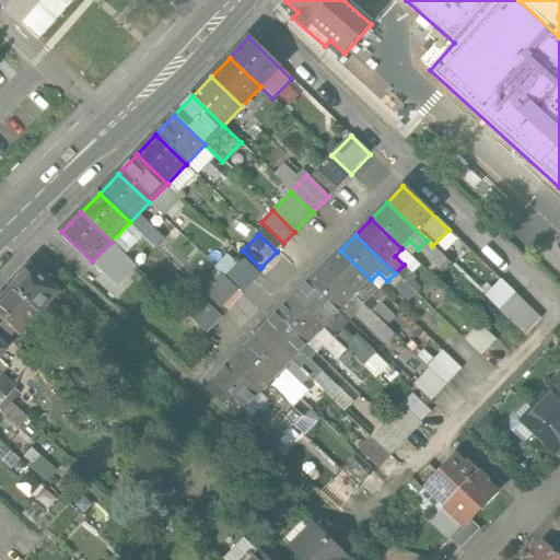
[(432,246),(427,241),(418,249),(430,260),(439,252),(432,246)]
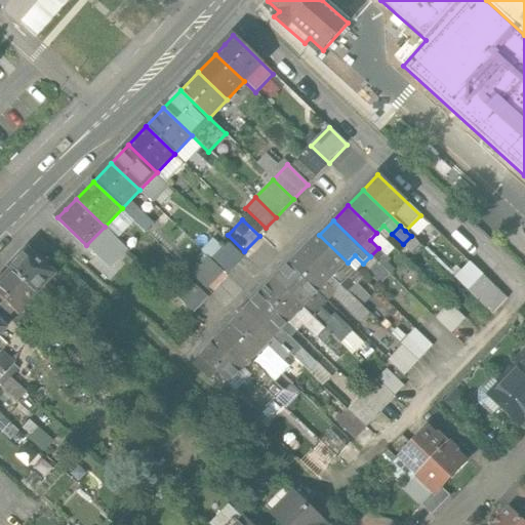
[(305,250),(353,296),(360,289),(340,271),(348,263),(319,235),(305,250)]
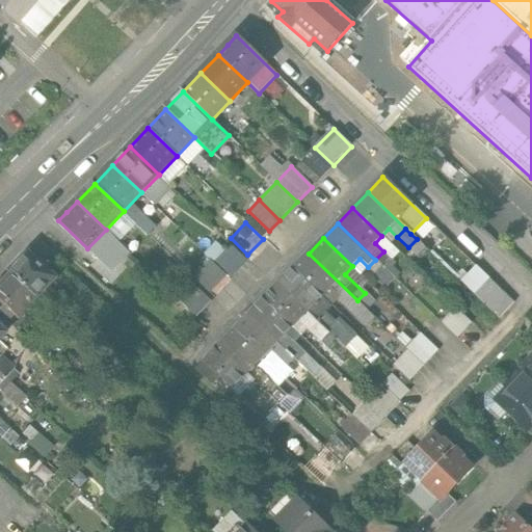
[(28,251),(9,271),(38,298),(50,286),(57,278),(28,251)]
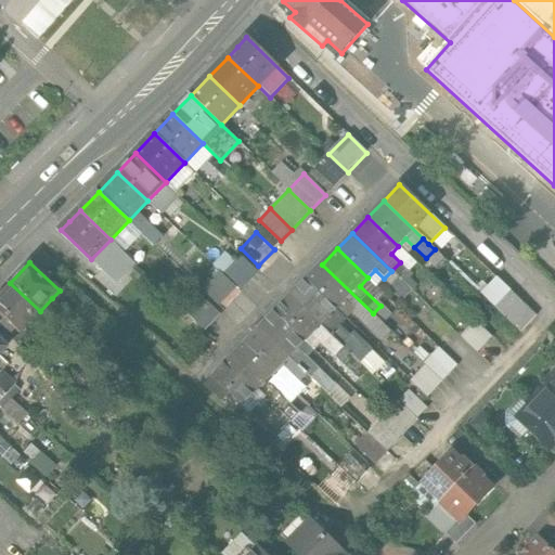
[(408,270),(400,262),(391,271),(400,279),(408,270)]
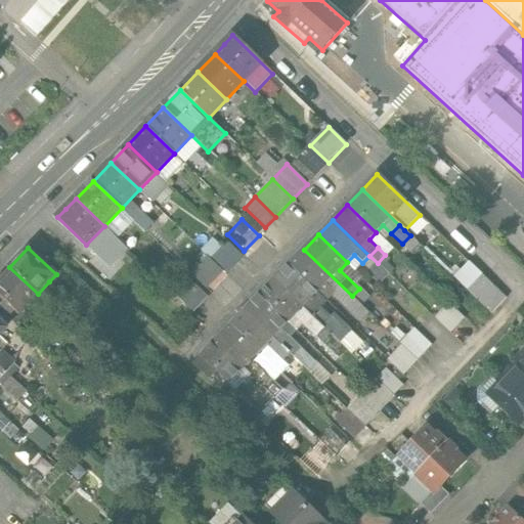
[(289,265),(317,293),(324,286),(344,304),(352,296),(304,250),(289,265)]
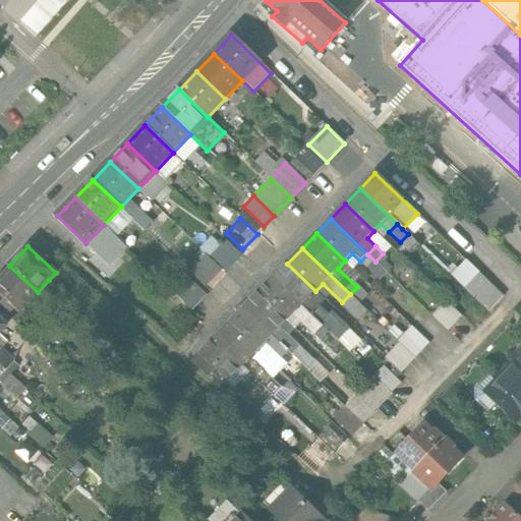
[(97,253),(89,263),(103,276),(112,266),(97,253)]
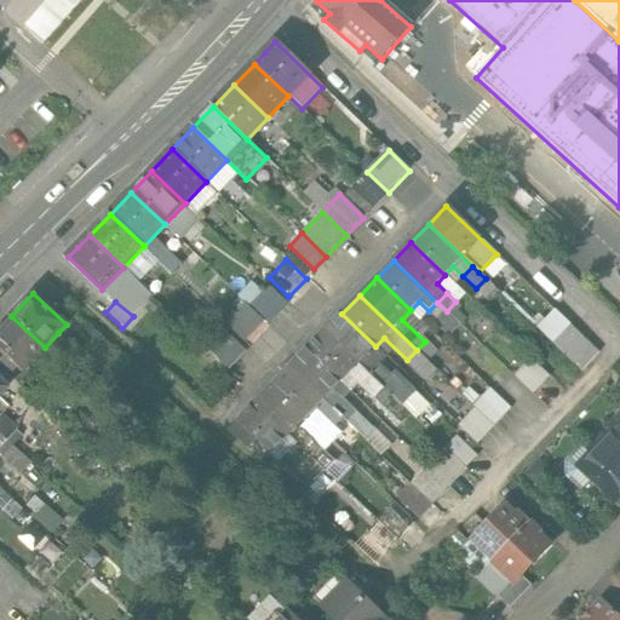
[(447,311),(437,303),(429,311),(442,325),(451,315),(447,311)]
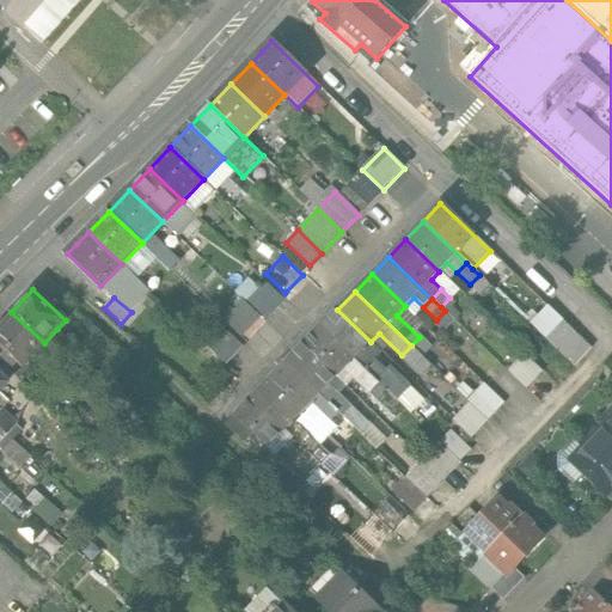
[(337,310),(320,328),(377,381),(385,372),(362,350),(371,342),(337,310)]
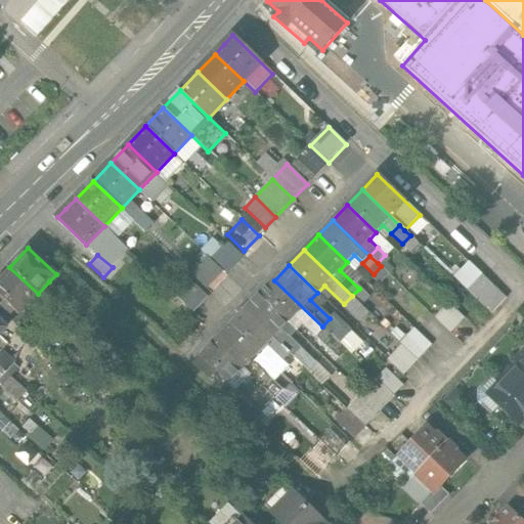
[(381,266),(374,274),(382,282),(390,275),(381,266)]
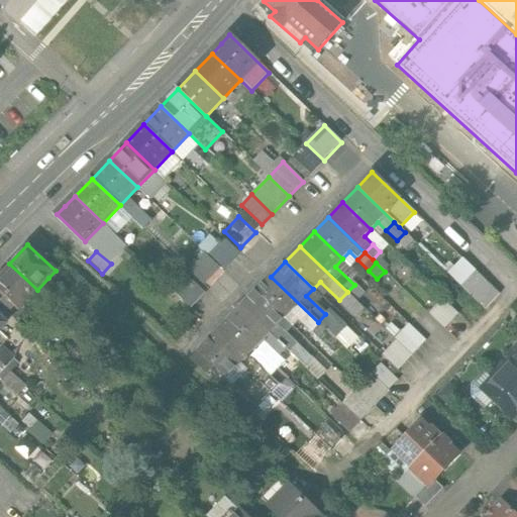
[(0,273),(0,295),(16,311),(37,290),(9,264),(0,273)]
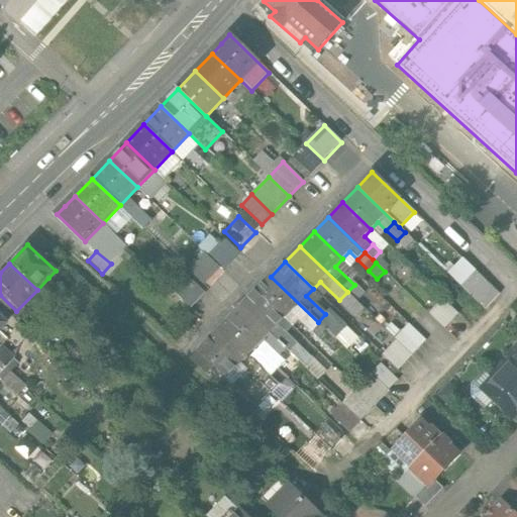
[(501,295),(477,272),(462,288),(486,310),(501,295)]
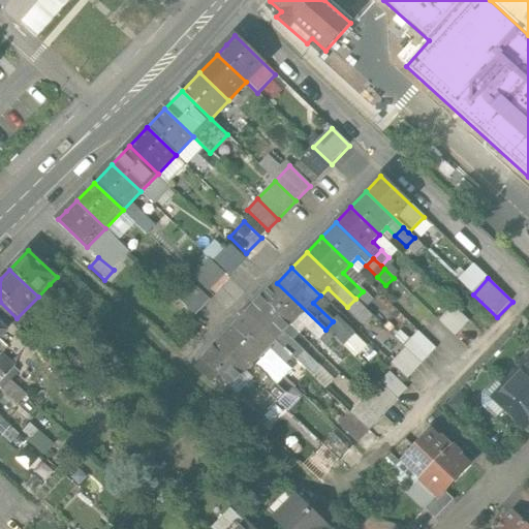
[(189,283),(177,297),(195,315),(208,302),(189,283)]
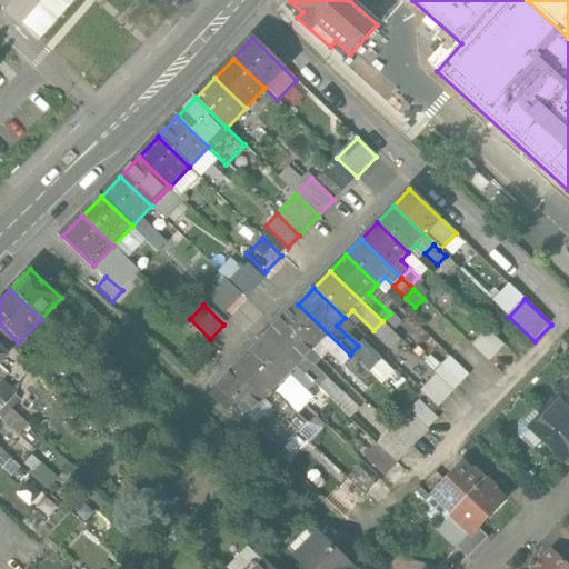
[(282,320),(313,350),(320,343),(341,363),(350,355),(298,305),(282,320)]
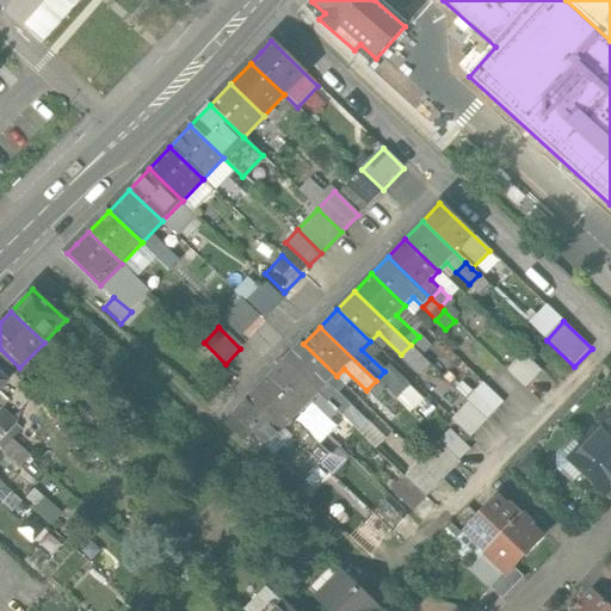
[(57,328),(44,343),(72,366),(85,355),(57,328)]
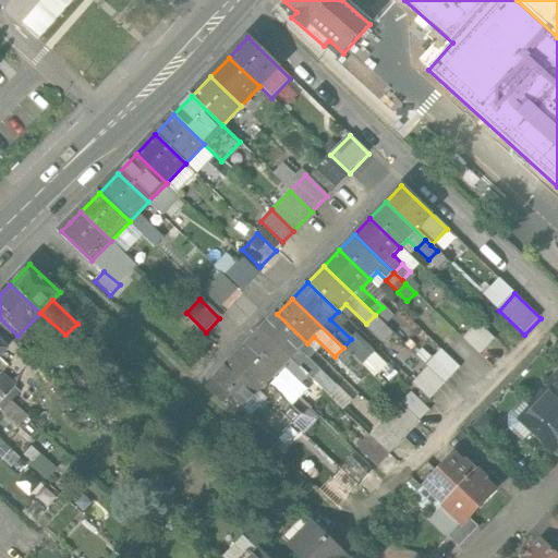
[(261,330),(301,368),(308,361),(299,352),(307,343),(277,314),(261,330)]
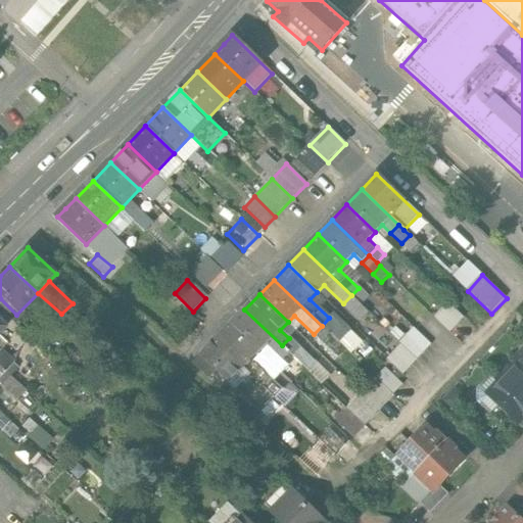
[(364,307),(351,295),(343,303),(355,316),(364,307)]
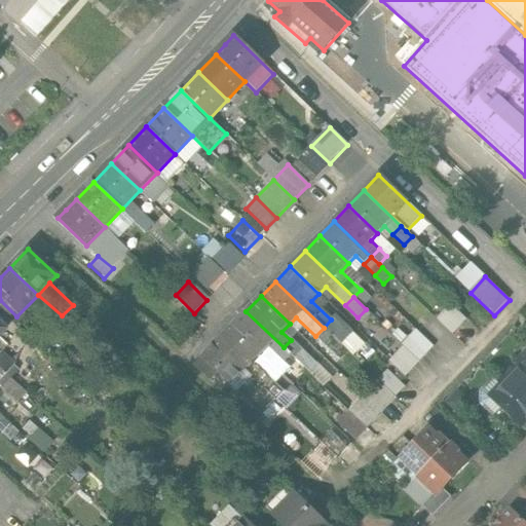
[(467,320),(451,304),(436,320),(452,335),(467,320)]
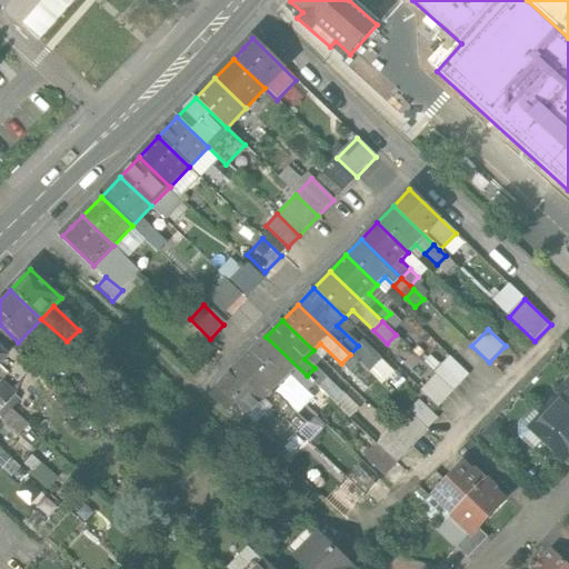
[(250,353),(281,383),(289,376),(298,385),(307,376),(266,337),(250,353)]
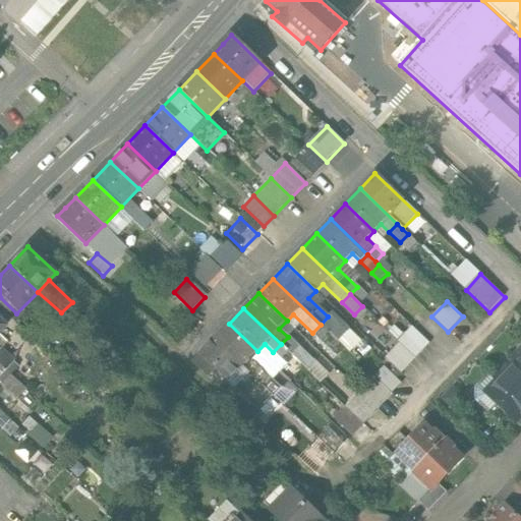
[(328,316),(321,325),(339,342),(350,331),(332,312),(328,316)]
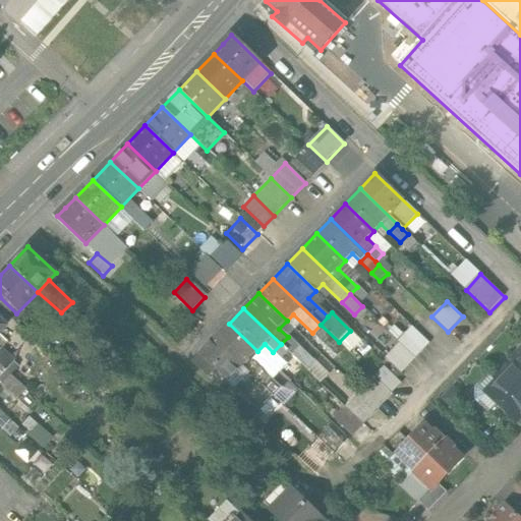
[(214,339),(251,374),(258,367),(250,359),(257,351),(229,324),(214,339)]
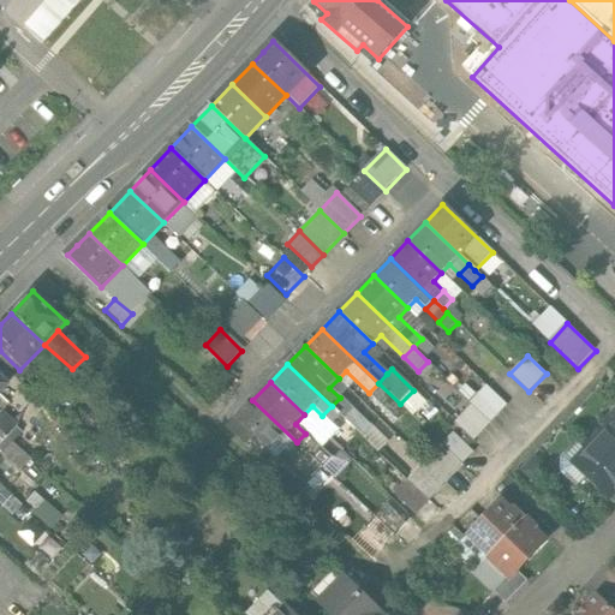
[(400,404),(378,383),(369,393),(368,394),(398,423),(408,412),(400,404)]
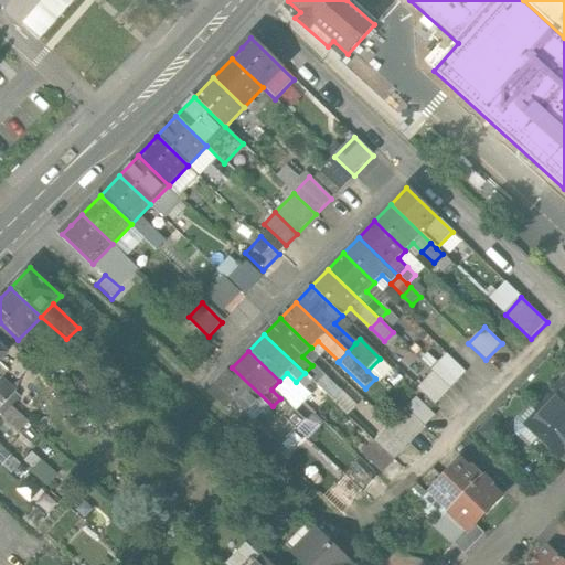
[(467,373),(448,354),(433,371),(434,372),(451,390),(467,373)]
